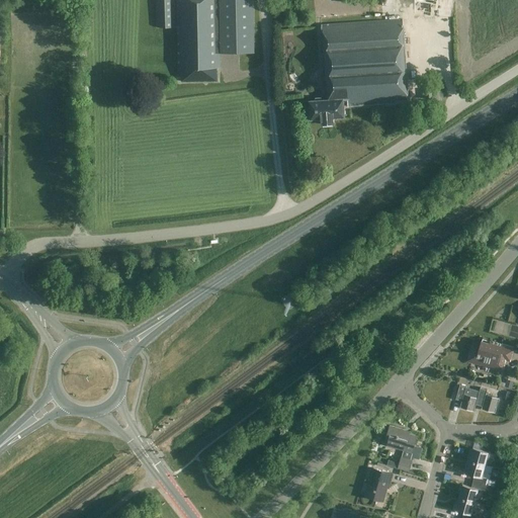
[(176,0),(178,77),(182,77),(182,81),(218,81),(217,67),(221,67),(220,53),(254,53),(253,0),(156,0),(157,27),(175,27),(174,0),(176,0)]
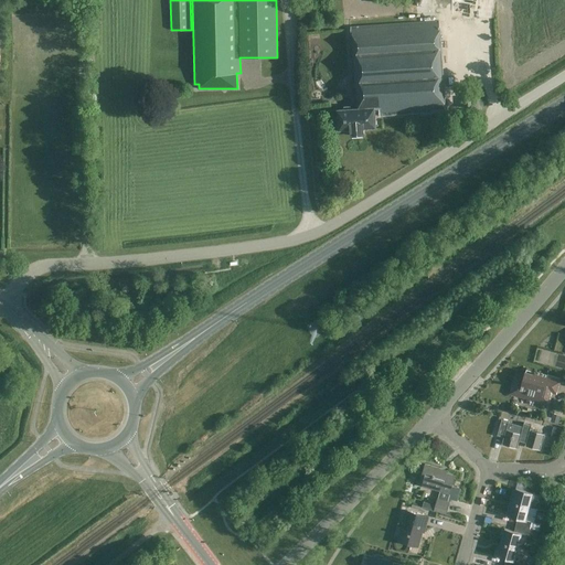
[(363,128),(375,128),(374,108),(379,108),(380,116),(446,112),(439,21),(351,27),(355,108),(337,110),(339,130),(351,129),(351,136),(364,135),(363,128)]
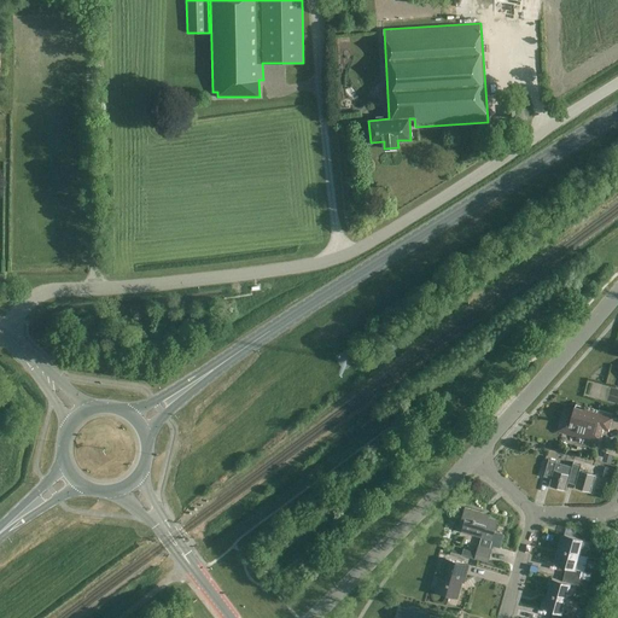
[(512,99),(512,109),(526,108),(525,101),(523,99),(512,99)]
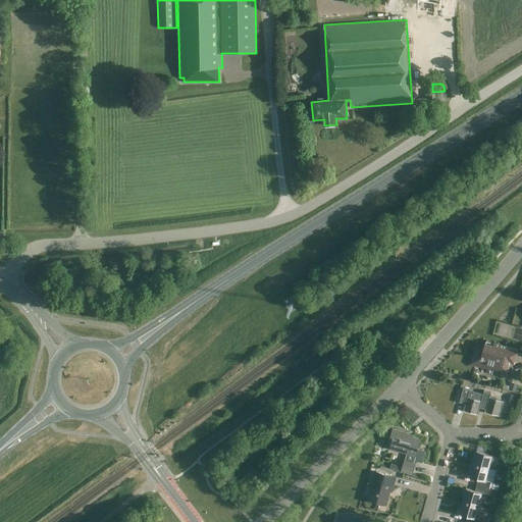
[(432,92),(433,101),(447,100),(447,91),(445,91),(432,92)]
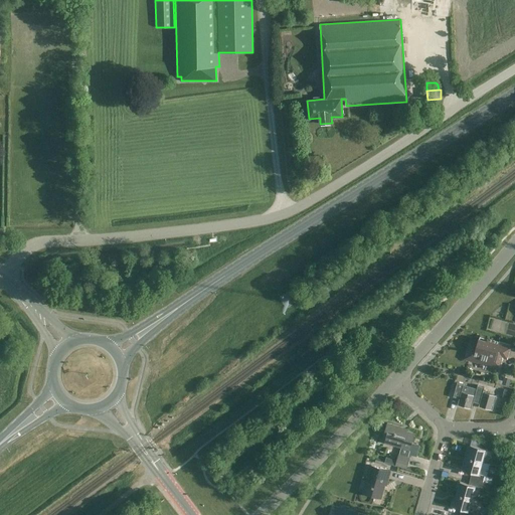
[(506,333),(509,322),(493,317),(489,328),(506,333)]
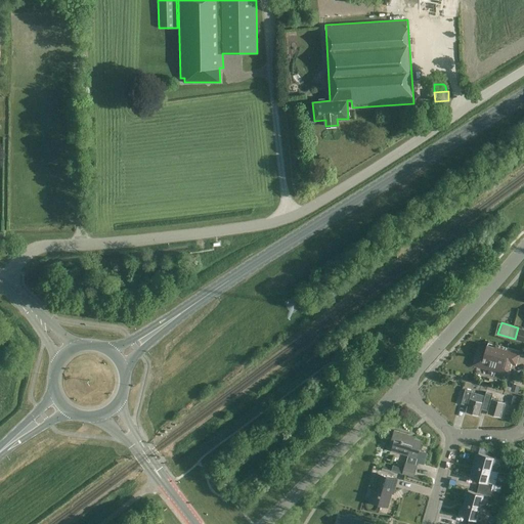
[(512,363),(516,364),(520,351),(508,348),(508,347),(488,342),(486,349),(478,346),(473,365),(488,369),(488,373),(497,375),(498,372),(509,375),(512,363)]
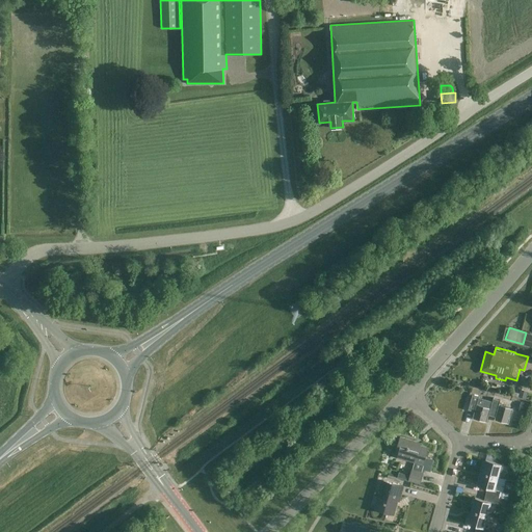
[(526,399),(528,392),(521,390),(519,397),(526,399)]
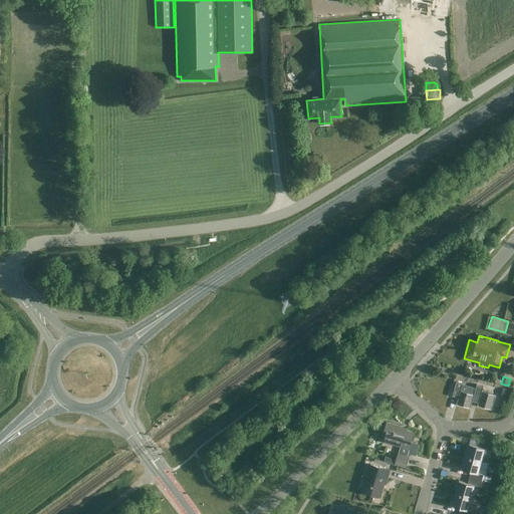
[(476,384),(476,387),(456,381),(452,396),(459,398),(457,404),(471,408),(473,399),(479,400),(478,405),(491,409),(496,394),(482,391),(484,386),(476,384)]
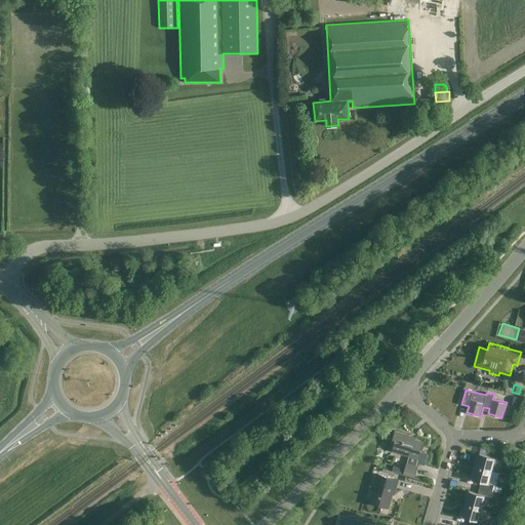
[(520,407),(522,399),(515,397),(512,405),(520,407)]
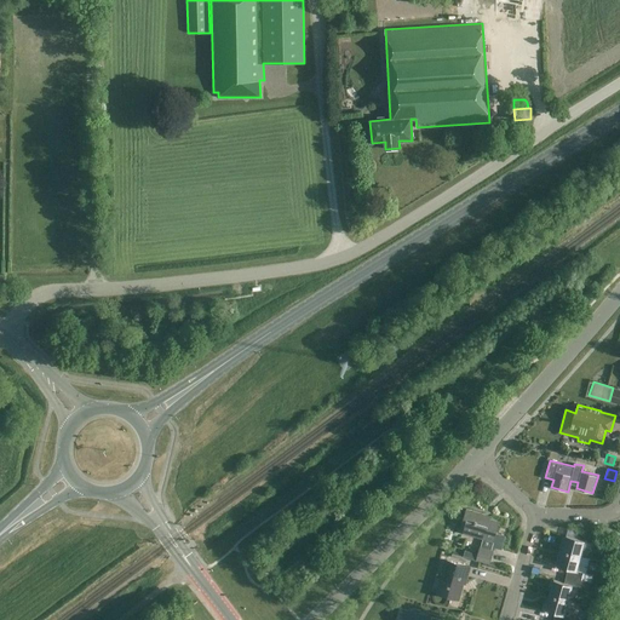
[(466,521),(463,533),(482,539),(480,546),(477,554),(476,555),(475,560),(489,564),(491,560),(493,550),(491,550),(495,533),(499,521),(487,517),(487,515),(465,509),(463,520),(466,521)]
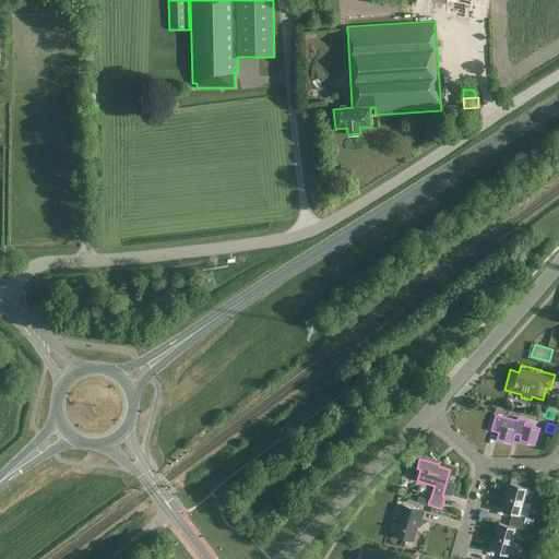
[(507,496),(524,501),(526,494),(527,488),(534,489),(535,483),(522,478),(520,485),(510,483),(507,496)]
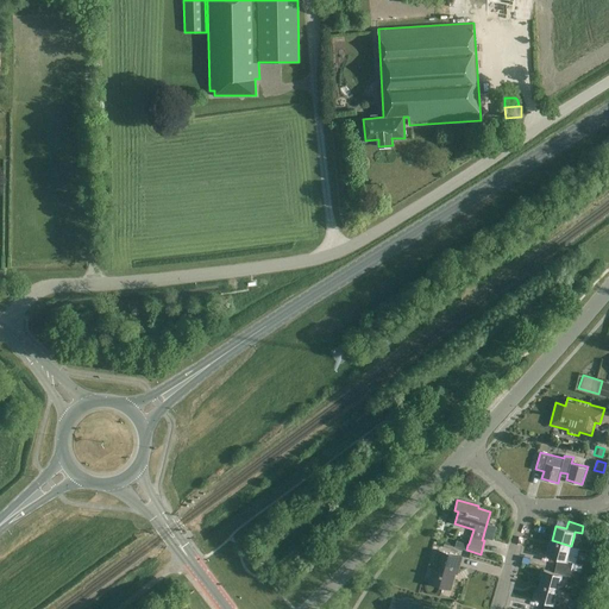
[(482,540),(484,540),(485,540),(485,538),(493,540),(496,526),(487,523),(482,540)]
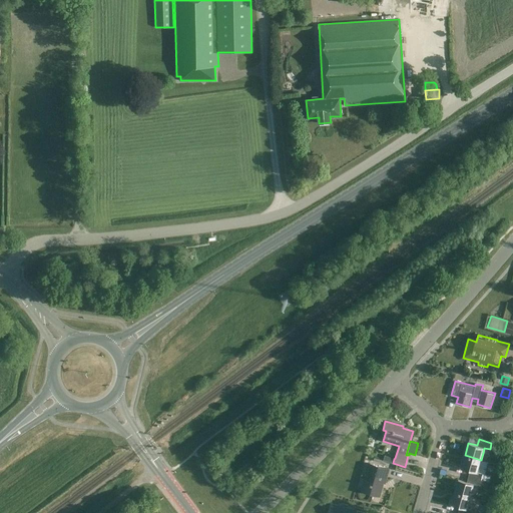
[(393,463),(395,458),(384,455),(383,460),(384,461),(393,463)]
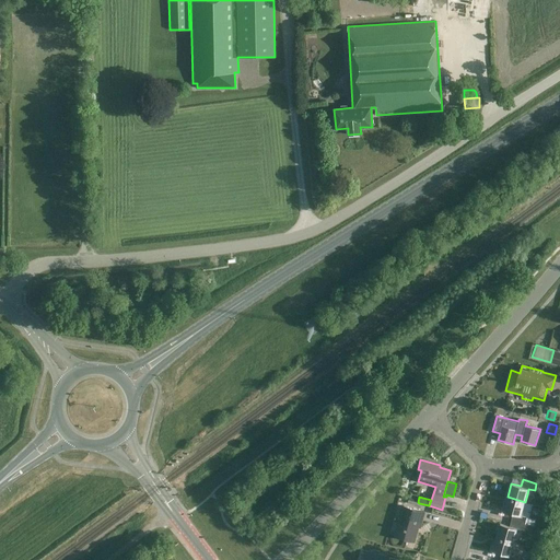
[(511,520),(525,524),(527,517),(521,515),(525,502),(508,497),(503,511),(513,513),(511,520)]
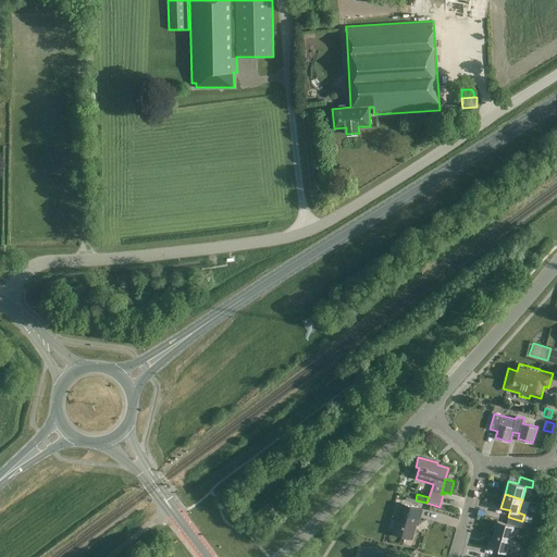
[(527,515),(530,502),(522,499),(518,512),(524,515),(527,515)]
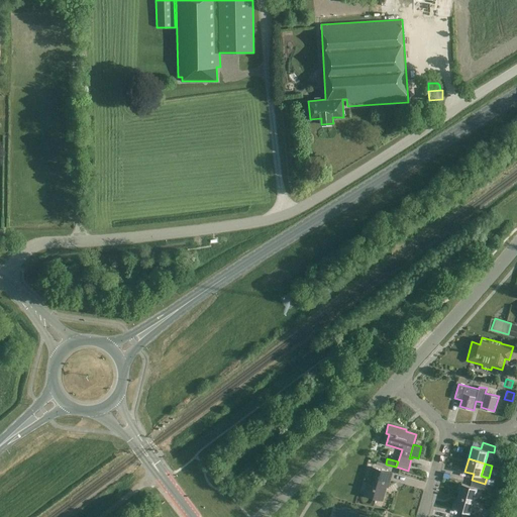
[(386,487),(388,487),(392,473),(373,467),(365,495),(382,500),(386,487)]
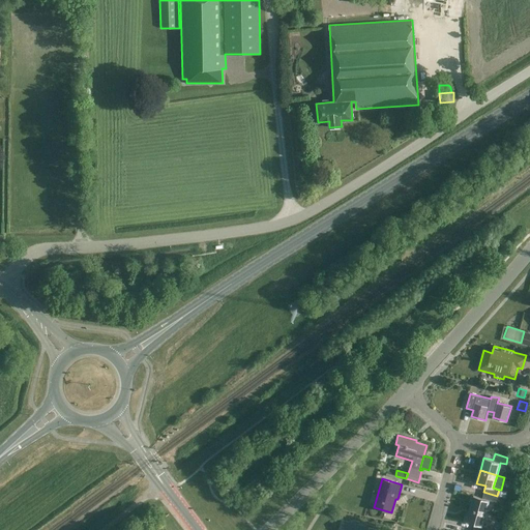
[(495,502),(497,496),(483,492),(482,498),(473,495),(469,508),(486,512),(490,500),(495,502)]
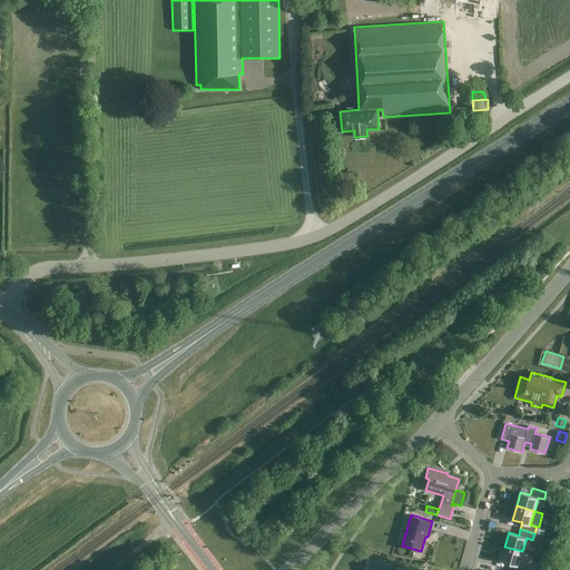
[(522,551),(504,547),(501,560),(511,563),(509,569),(511,569),(523,569),(524,567),(519,564),(522,551)]
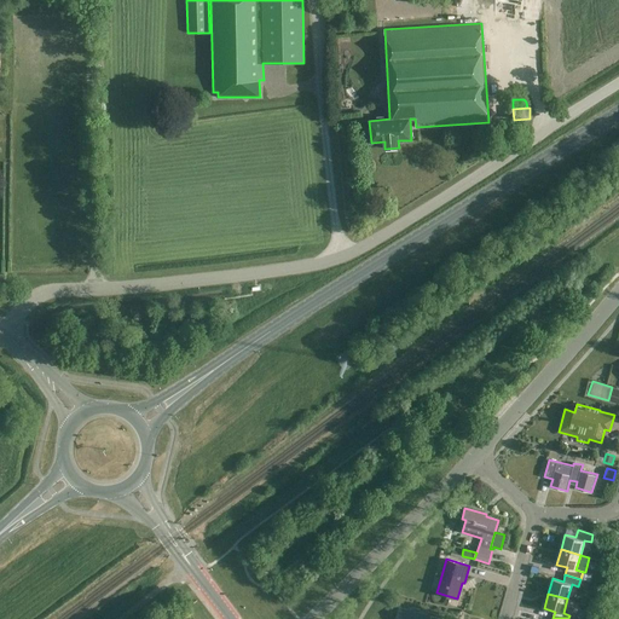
[(431,618),(432,615),(399,607),(395,618),(431,618)]
